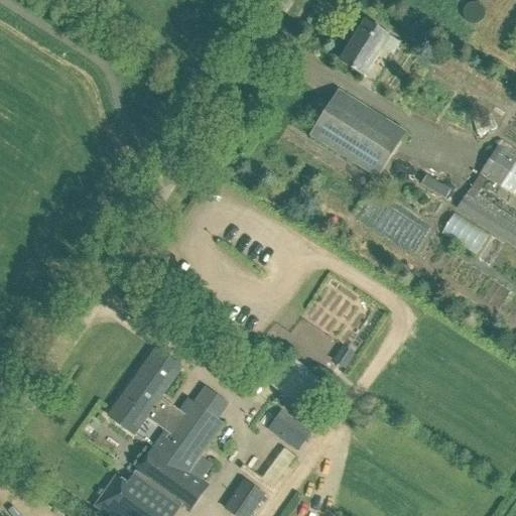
[(480,24),(486,17),(485,8),(478,2),(470,3),(464,9),(464,18),(471,24),(480,24)]
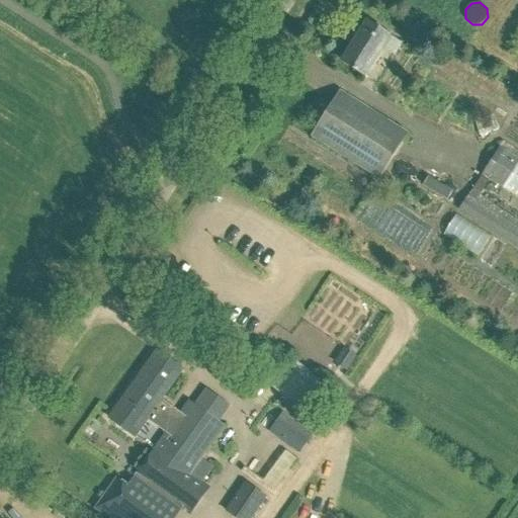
[(395,55),(402,45),(368,23),(344,61),(366,75),(383,48),(395,55)]
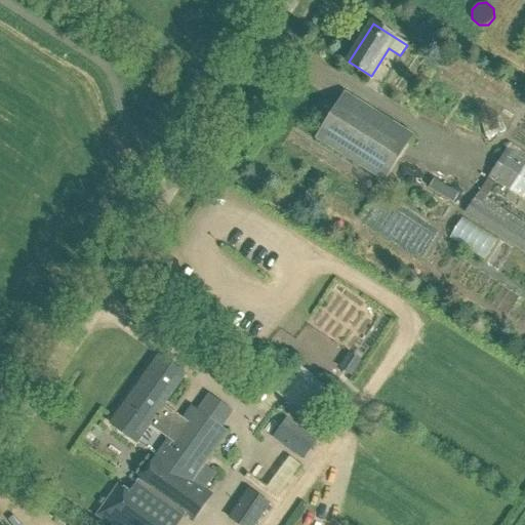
[(386,183),(415,135),(347,92),(317,139),(386,183)]
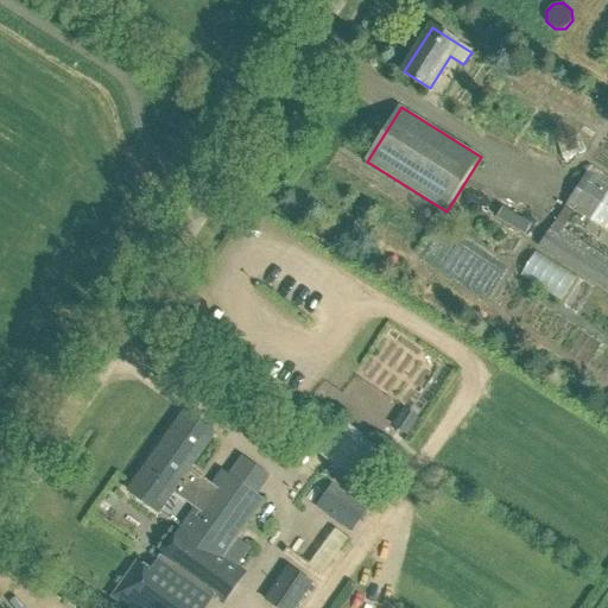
[(607,184),(588,172),(540,248),(607,290),(607,257),(564,230),(576,211),(607,230),(607,184)]
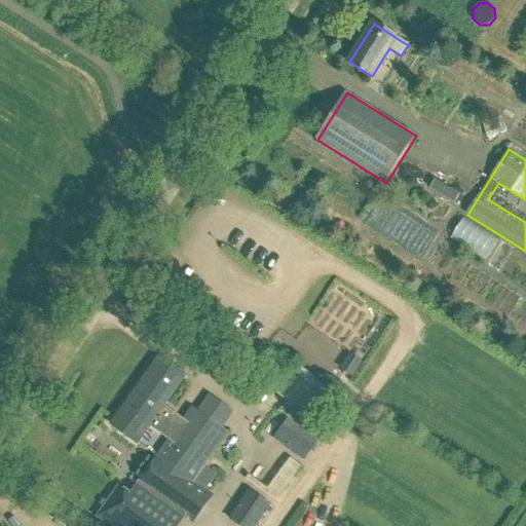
[(449,177),(443,185),(464,200),(477,182),(467,176),(460,185),(449,177)]
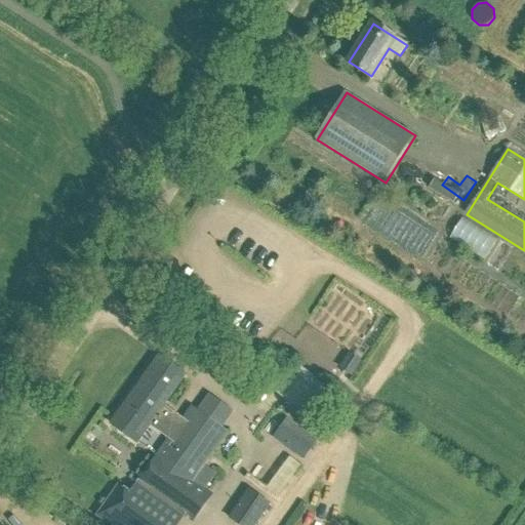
[(388,204),(375,224),(415,248),(428,229),(388,204)]
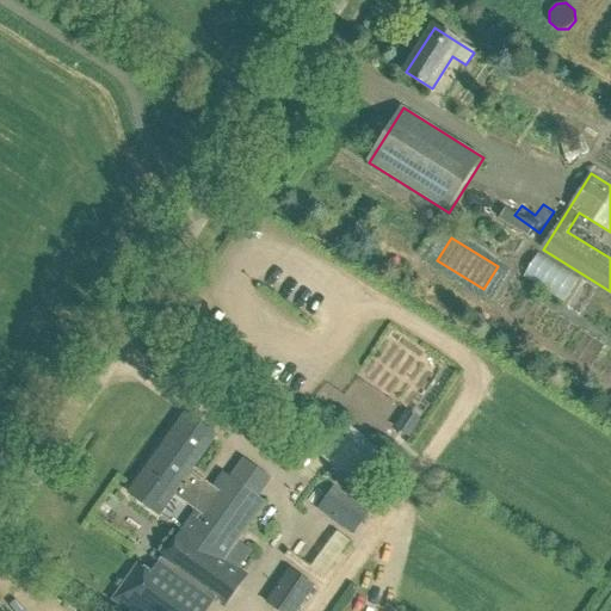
[(417,405),(424,393),(409,383),(402,396),(417,405)]
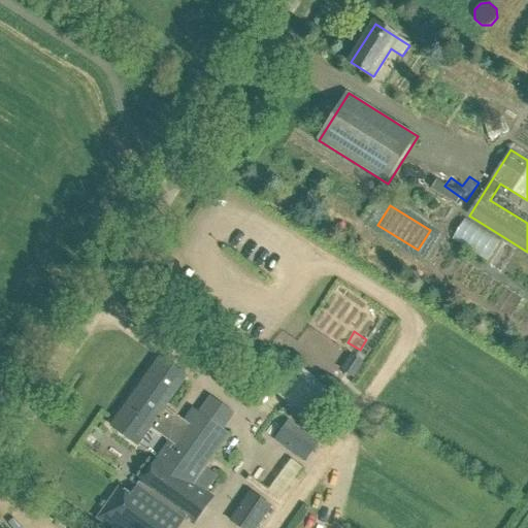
[(350,357),(339,371),(352,380),(362,365),(350,357)]
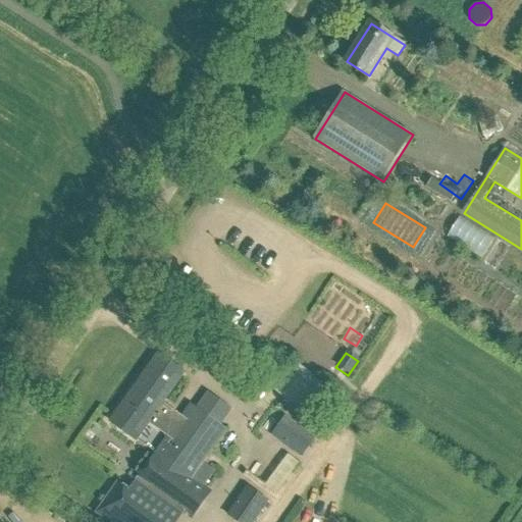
[(184,373),(159,356),(157,354),(109,421),(136,439),(148,423),(167,437),(157,452),(156,451),(137,477),(138,478),(128,489),(108,518),(114,521),(174,521),(181,513),(189,518),(208,491),(201,486),(212,471),(201,463),(224,430),(218,425),(229,409),(207,393),(195,409),(191,406),(183,416),(163,402),(184,373)]
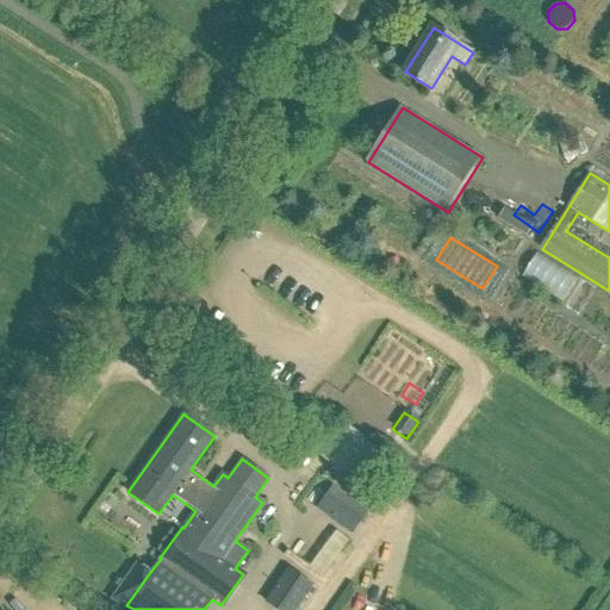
[(352,530),(365,511),(332,487),(318,506),(352,530)]
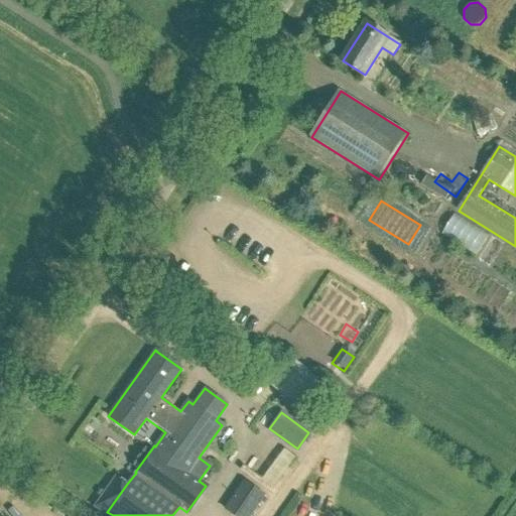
[(249,469),(258,477),(282,444),(273,437),(249,469)]
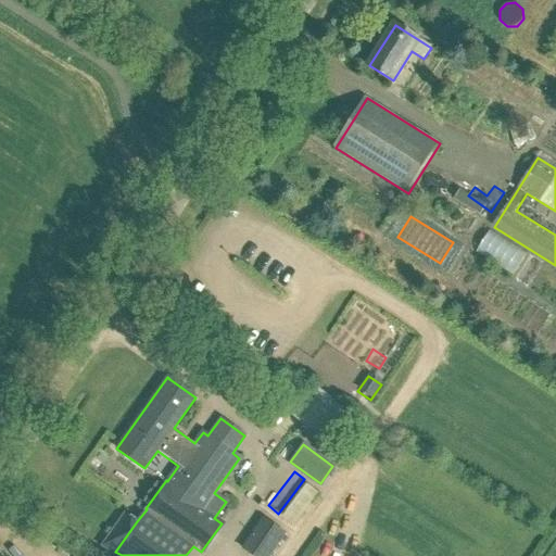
[(306,484),(282,517),(294,526),(318,493),(306,484)]
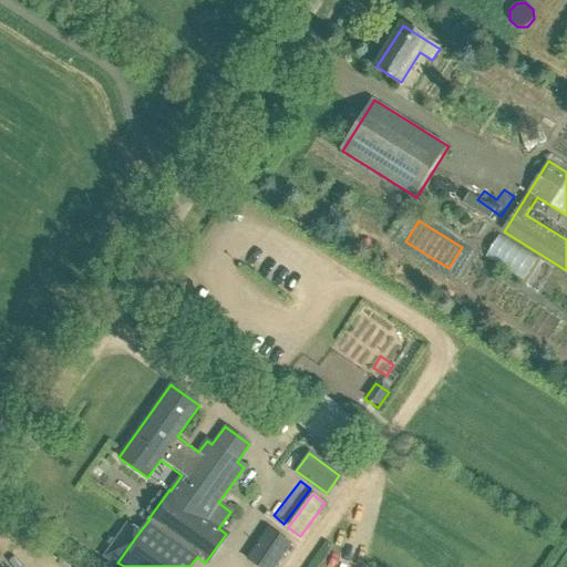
[(140,532),(140,531),(129,523),(105,554),(117,563),(140,532)]
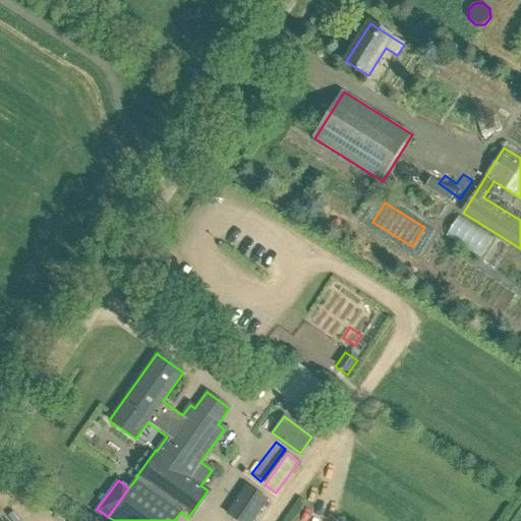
[(238,520),(254,520),(269,501),(247,485),(228,514),(238,520)]
